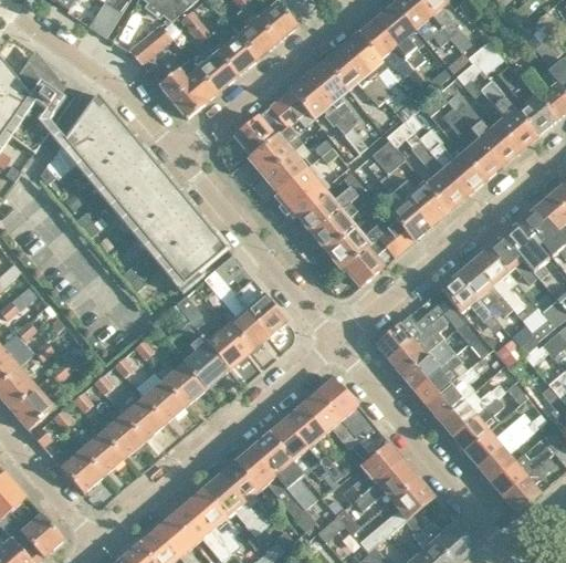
[(105,0),(104,2),(122,12),(128,0),(105,0)]
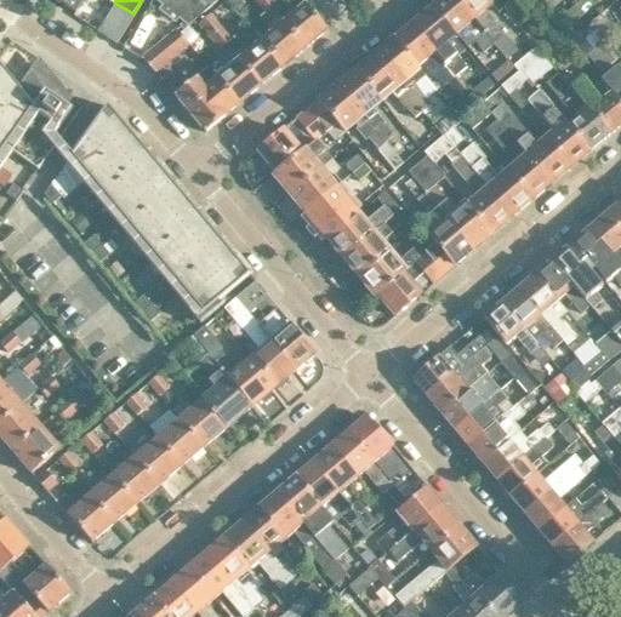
[(163,0),(165,3),(161,6),(175,17),(178,12),(189,22),(212,1),(211,0),(163,0)]
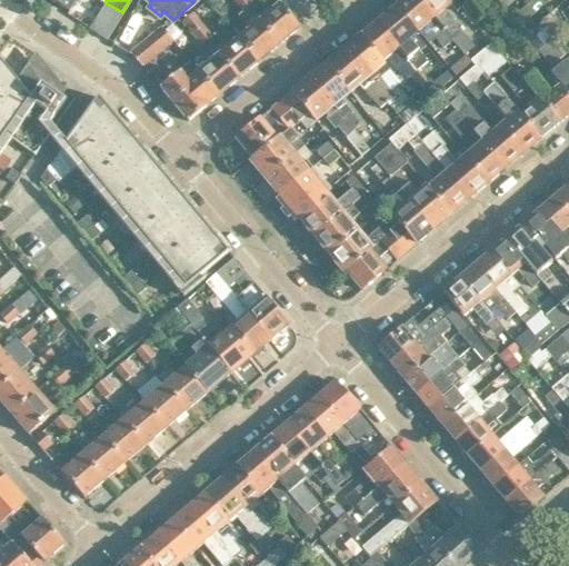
[(233,0),(241,9),(246,5),(251,1),(250,0),(233,0)]
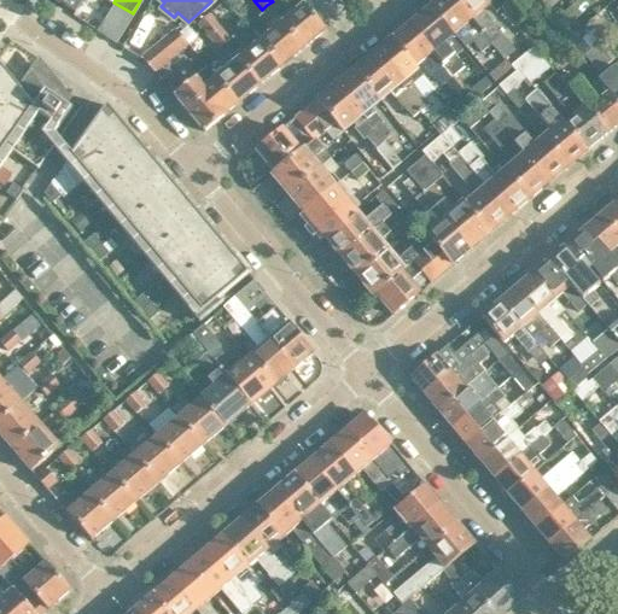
[(481,50),(490,42),(455,0),(433,0),(430,4),(427,5),(452,34),(453,33),(455,31),(466,45),(472,39),(481,50)]
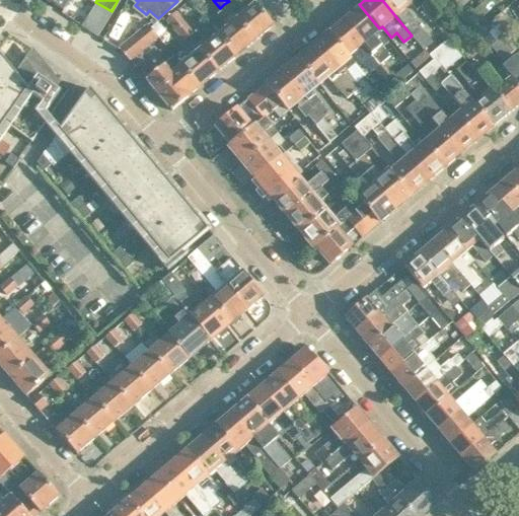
[(382,0),(412,35),(423,49),(432,42),(404,8),(412,2),(410,0),(382,0)]
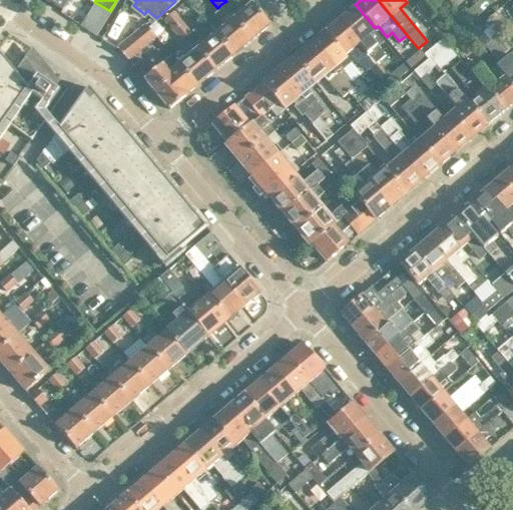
[(421,0),(416,4),(428,18),(446,4),(442,0),(421,0)]
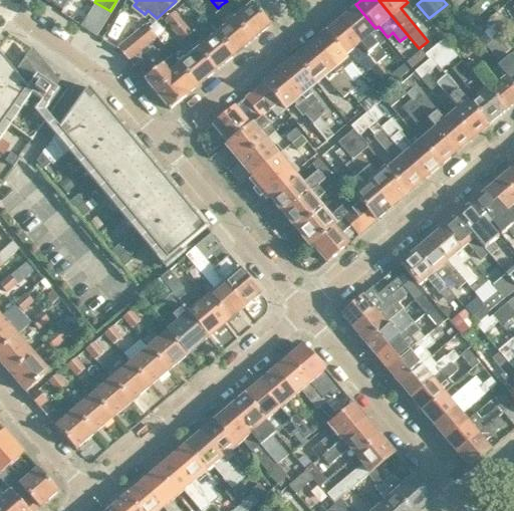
[(240,6),(230,14),(251,38),(270,22),(252,1),(243,9),(240,6)]
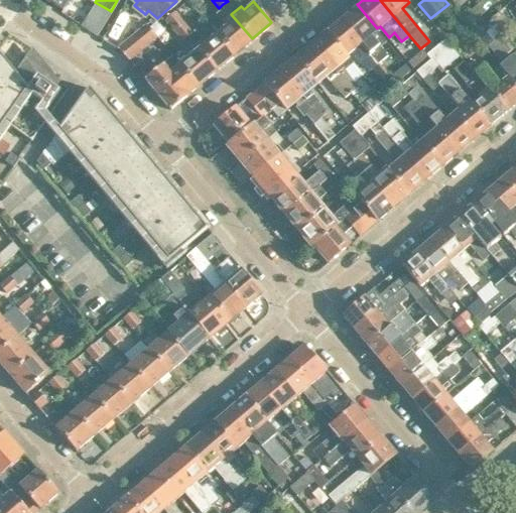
[(95,2),(81,24),(96,34),(111,11),(95,2)]
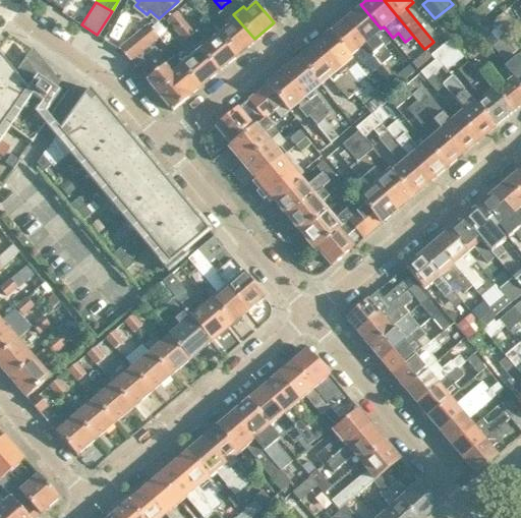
[(221,8),(217,12),(227,24),(218,33),(236,55),(254,39),(233,14),(225,4),(221,8)]
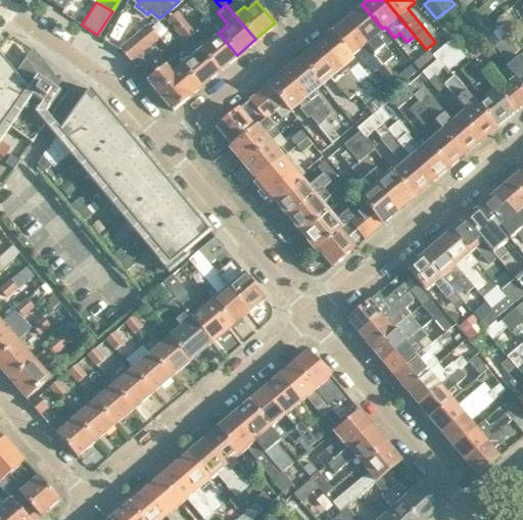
[(362,4),(345,17),(383,62),(391,55),(384,46),(391,40),(382,29),(362,4)]
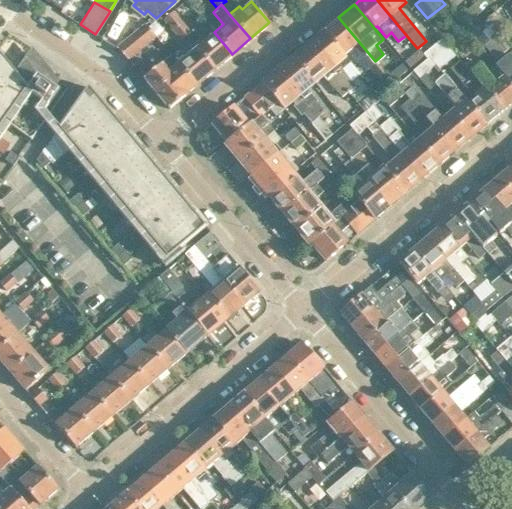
[(164,18),(172,27),(182,20),(173,10),(168,15),(164,18)]
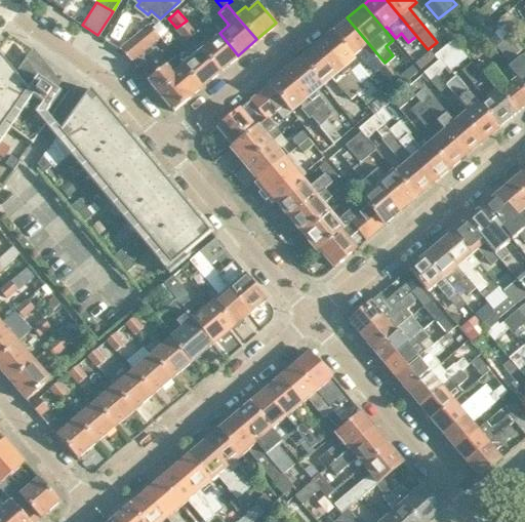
[(486,28),(474,12),(468,17),(480,33),(486,28)]
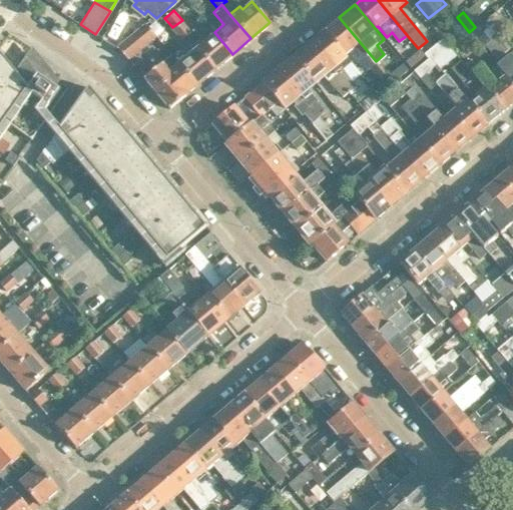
[(386,74),(376,61),(339,17),(324,30),(345,54),(351,49),(367,68),(368,67),(379,80),(386,74)]
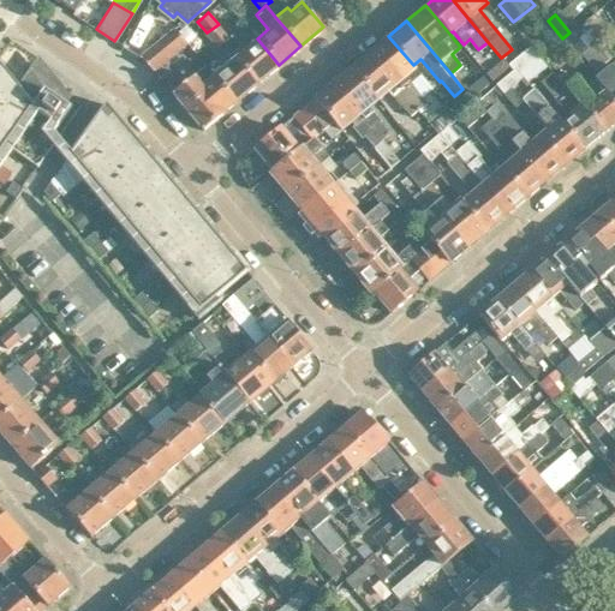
[(219,24),(207,33),(219,46),(224,42),(230,37),(219,24)]
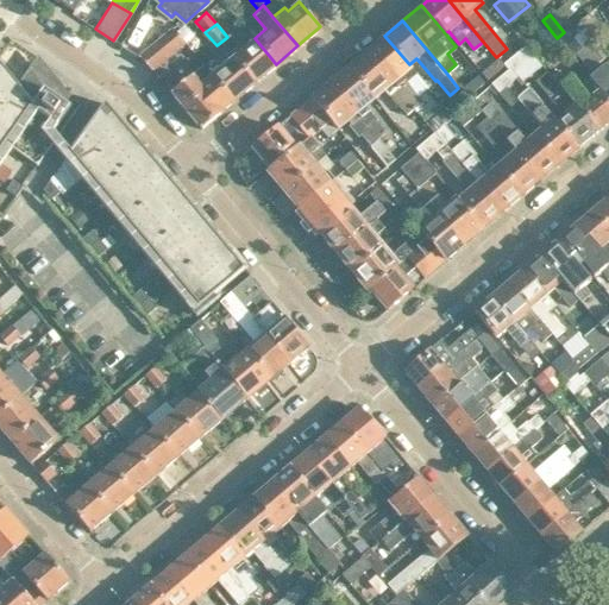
[(139,54),(138,55),(152,69),(152,68),(186,42),(176,30),(173,26),(139,54)]
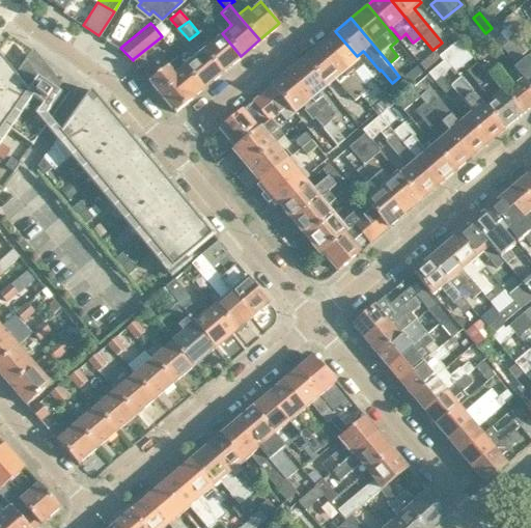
[(495,25),(492,28),(485,33),(499,49),(502,46),(508,40),(495,25)]
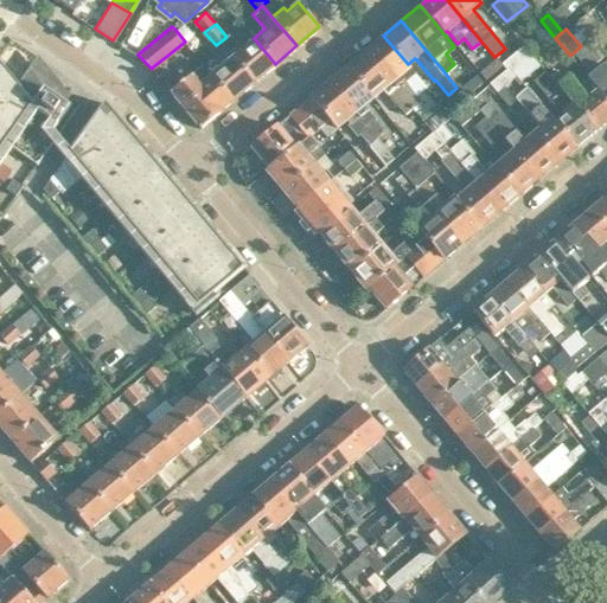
[(227,37),(221,42),(229,51),(254,82),(275,64),(254,38),(242,46),(231,33),(227,37)]
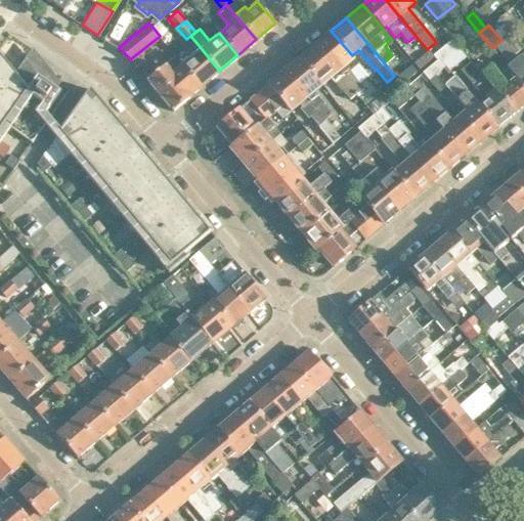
[(365,72),(352,55),(331,31),(315,43),(341,75),(356,92),(363,101),(369,96),(355,80),(365,72)]
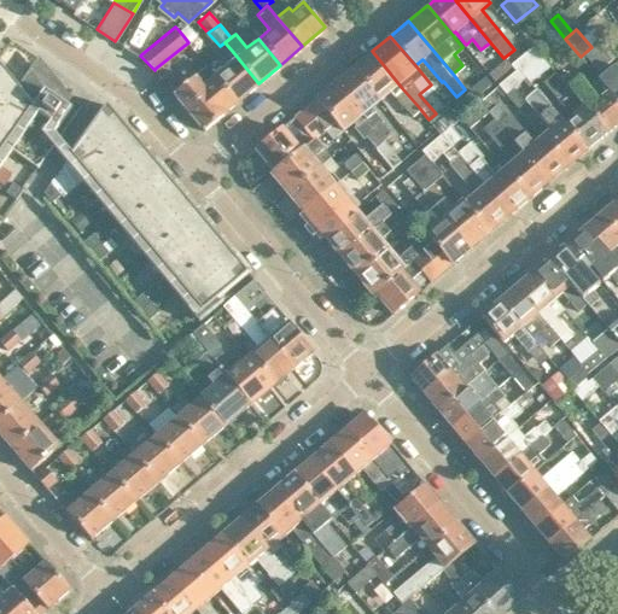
[(596,42),(592,47),(584,53),(598,70),(611,59),(596,42)]
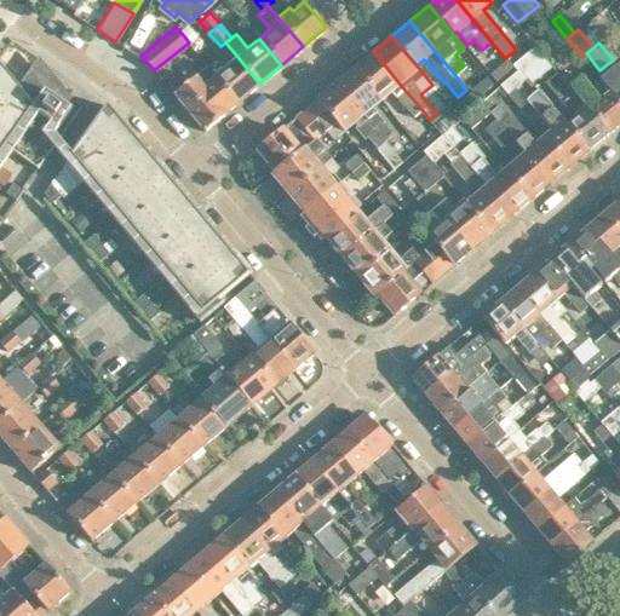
[(516,70),(520,68),(539,51),(533,45),(510,64),(512,67),(516,70)]
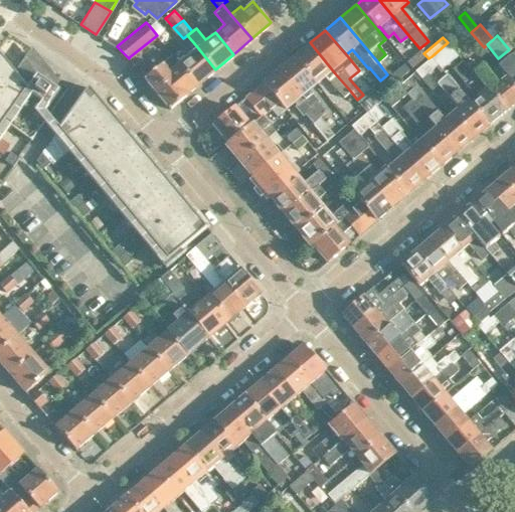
[(350,91),(335,73),(310,42),(293,56),(315,82),(325,74),(328,78),(343,97),(350,91)]
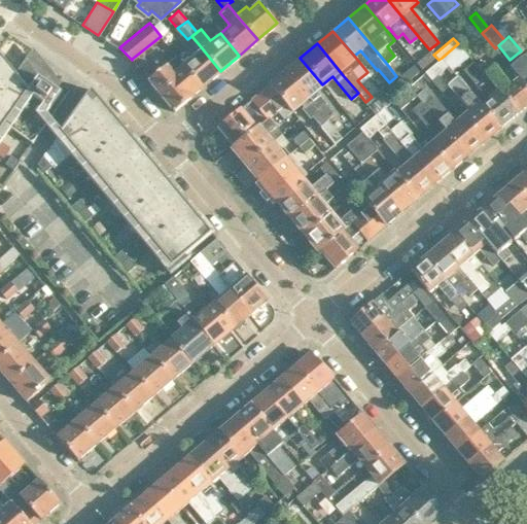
[(458,43),(442,58),(448,64),(452,69),(468,56),(458,43)]
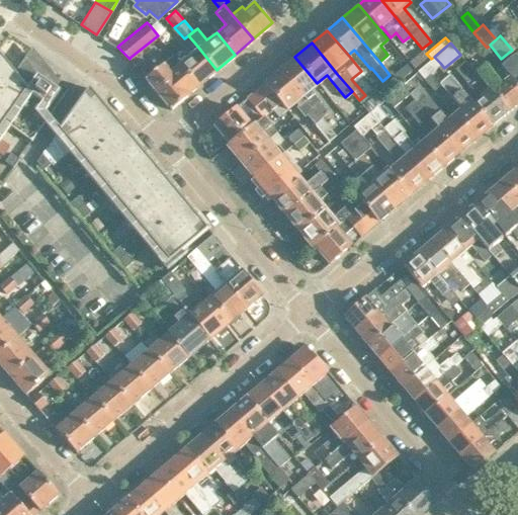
[(189,54),(179,63),(198,85),(217,70),(195,44),(187,51),(189,54)]
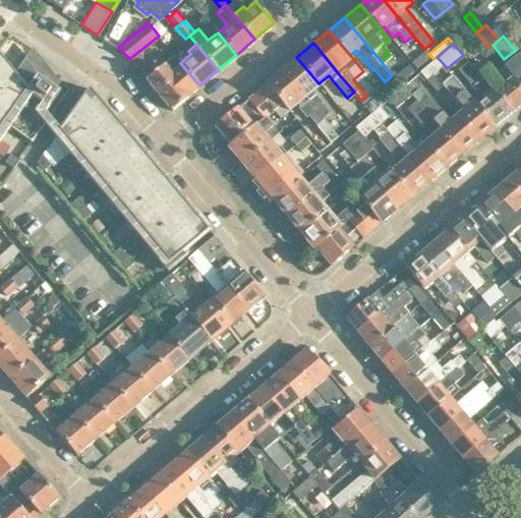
[(62,83),(62,82),(33,48),(25,57),(39,66),(57,79),(62,83)]
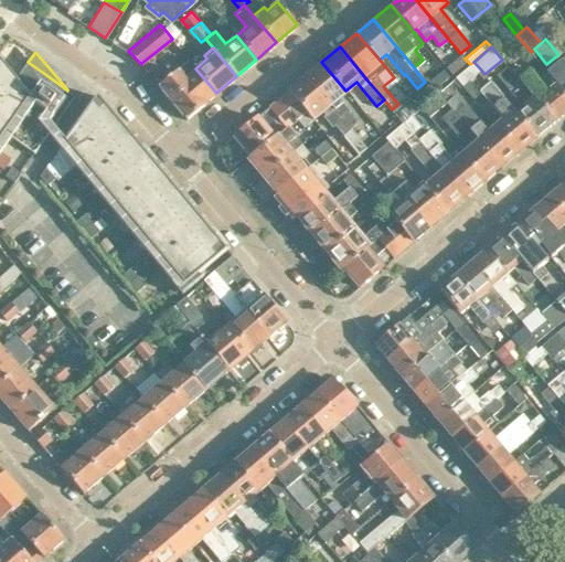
[(465,59),(460,53),(446,65),(452,73),(467,61),(465,59)]
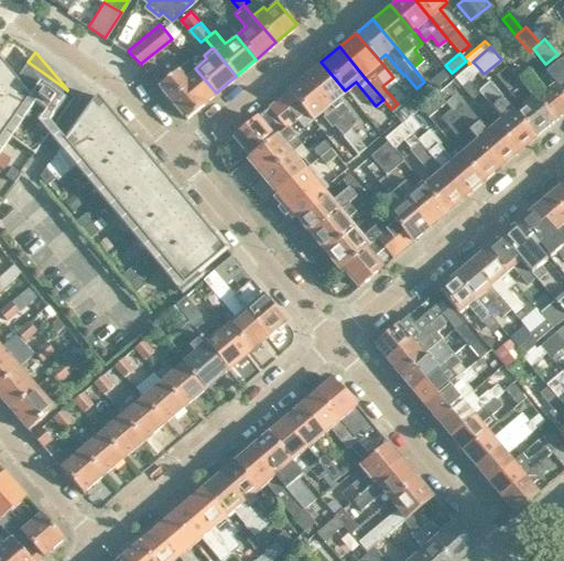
[(0,137),(4,131),(34,152),(46,135),(53,126),(61,114),(67,105),(75,95),(67,89),(67,90),(62,86),(42,72),(28,62),(22,69),(21,68),(15,76),(0,57),(0,137)]
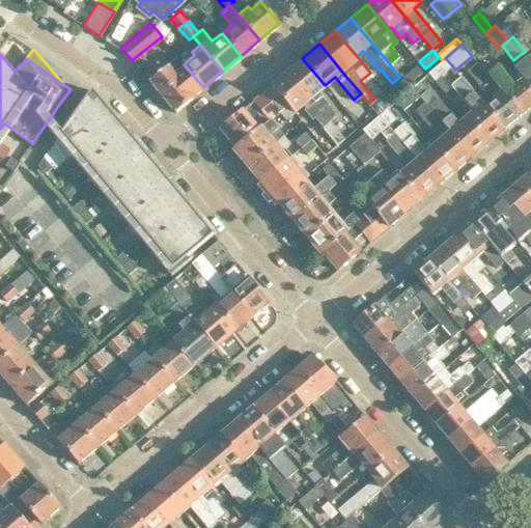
[(203,87),(184,64),(177,56),(149,79),(149,80),(175,111),(203,87)]
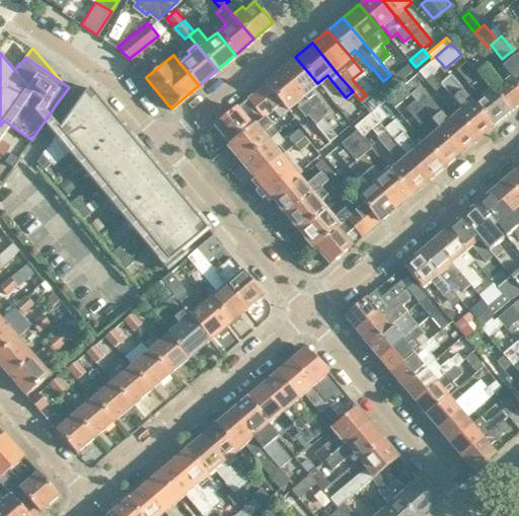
[(515,78),(518,82),(518,60),(514,55),(502,65),(511,75),(514,79),(515,78)]
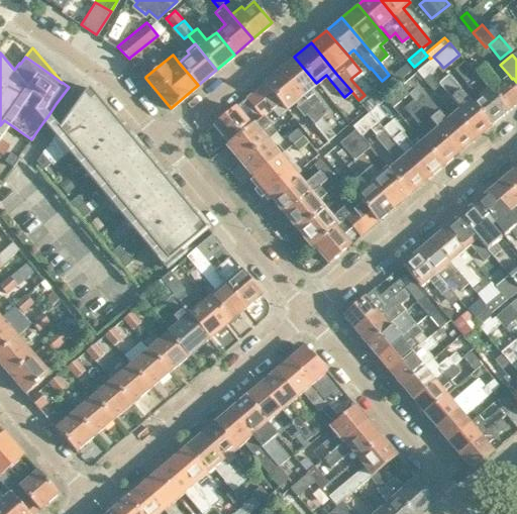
[(308,90),(316,83),(294,57),(280,69),(329,127),(335,121),(311,93),(308,90)]
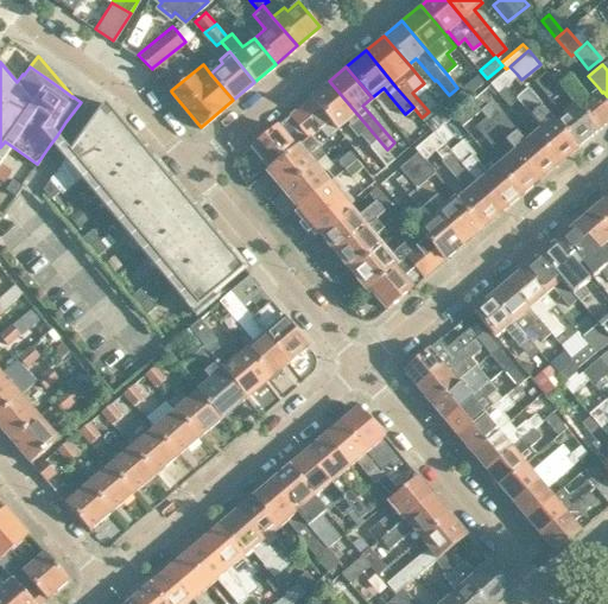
[(498,90),(517,74),(510,67),(506,69),(491,82),(498,90)]
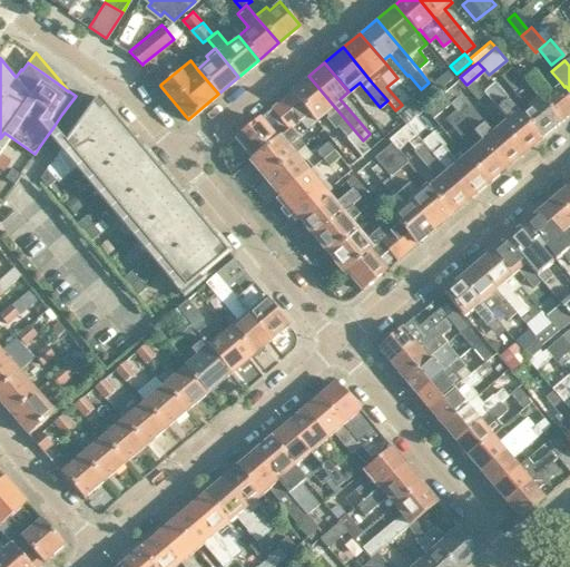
[(559,121),(522,79),(511,65),(500,75),(519,97),(512,103),(541,137),(559,121)]
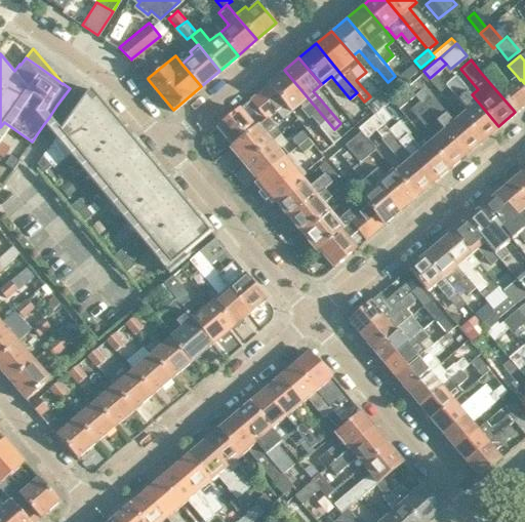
[(396,76),(402,84),(418,70),(412,63),(396,76)]
